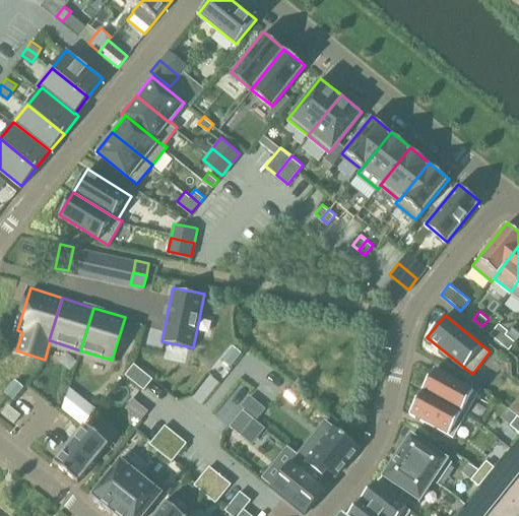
[(499,322),(490,333),(500,340),(506,332),(508,329),(499,322)]
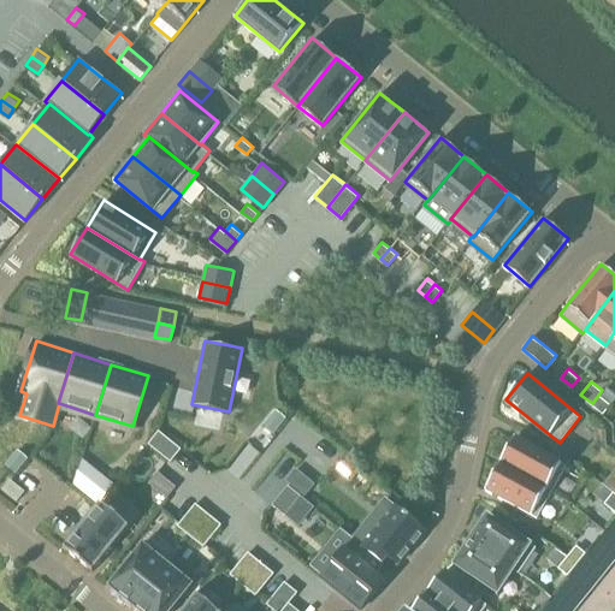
[(599,393),(592,403),(603,413),(610,403),(599,393)]
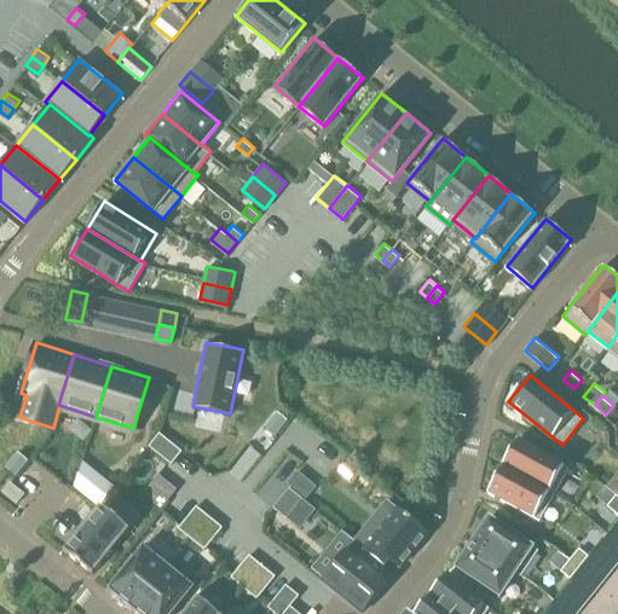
[(277,410),(266,424),(275,433),(287,418),(277,410)]
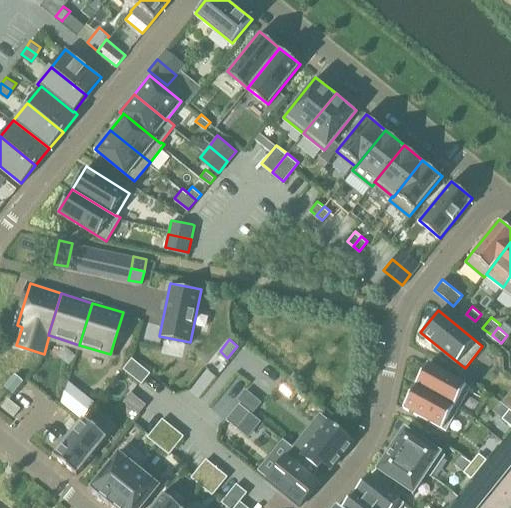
[(132,356),(123,367),(142,382),(150,372),(151,371),(132,356)]
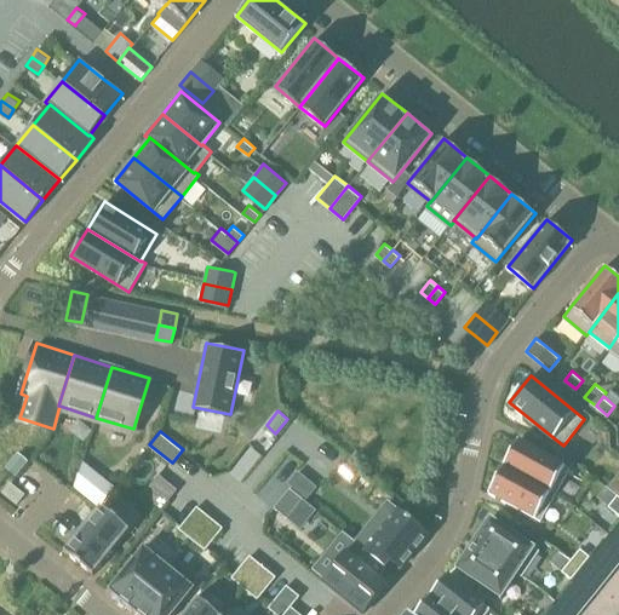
[(519,438),(503,465),(556,493),(571,466),(519,438)]
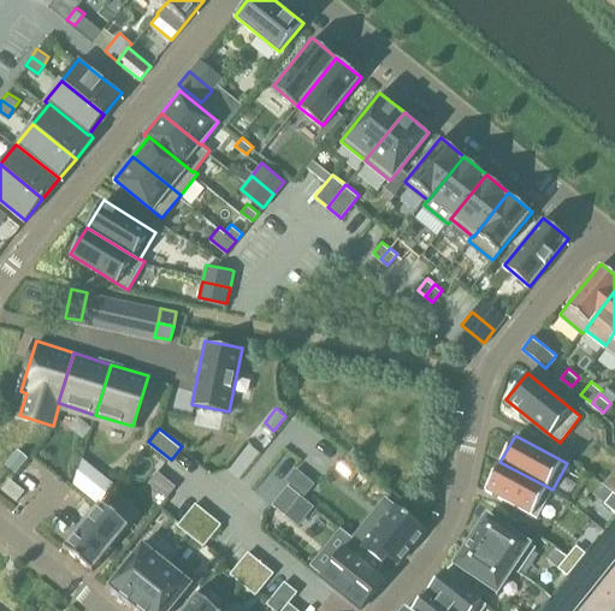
[(17,456),(10,464),(16,469),(23,461),(17,456)]
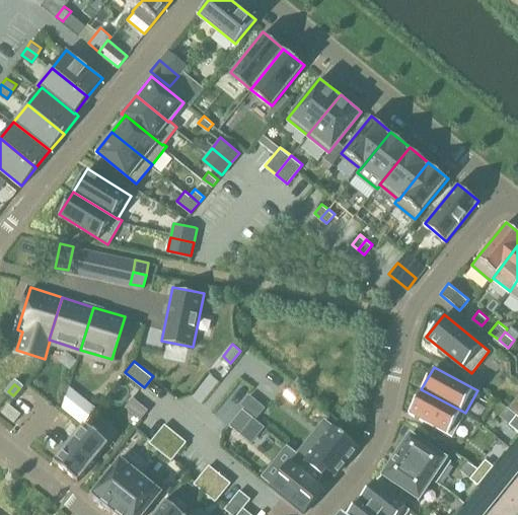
[(421,389),(409,412),(452,435),(465,413),(421,389)]
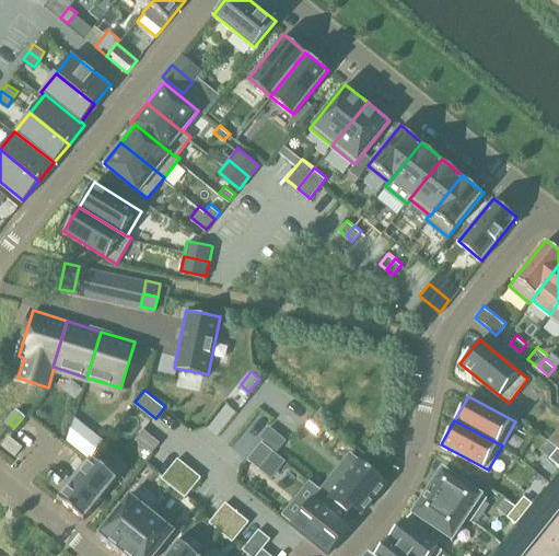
[(265,425),(257,436),(261,440),(274,450),(275,450),(283,439),(265,425)]
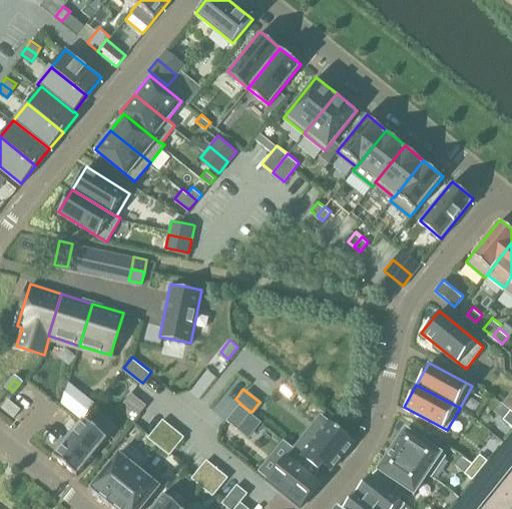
[(82,417),(94,401),(84,393),(72,409),(82,417)]
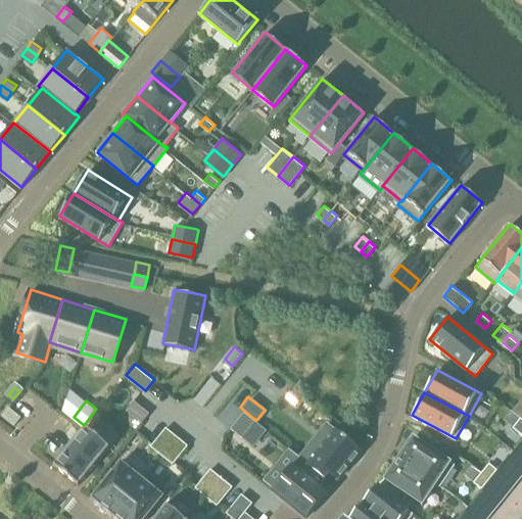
[(9,406),(2,414),(14,424),(21,415),(9,406)]
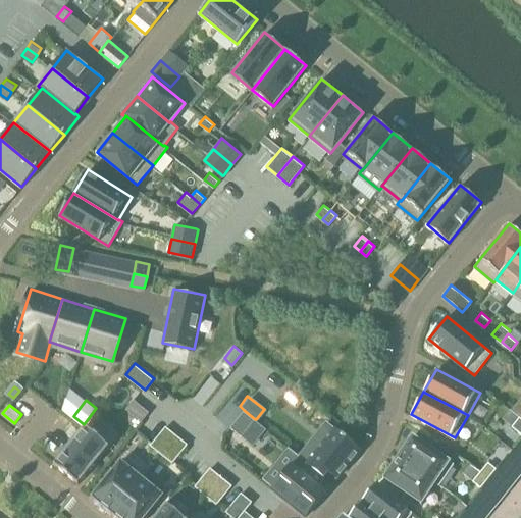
[(244,410),(230,426),(242,435),(255,419),(244,410)]
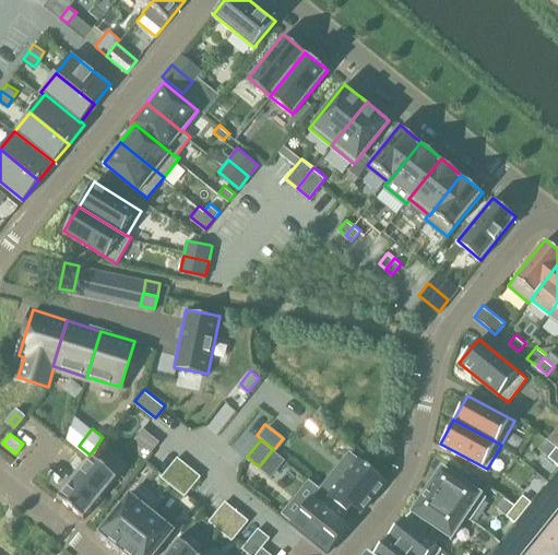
[(557,445),(548,456),(557,462),(557,445)]
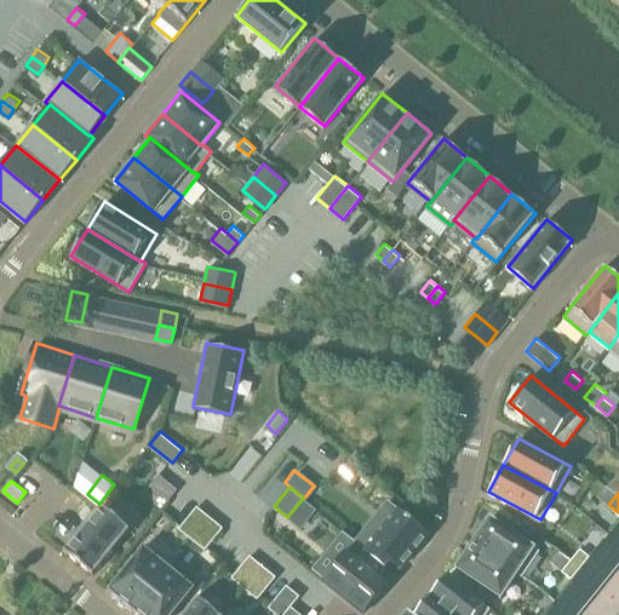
[(66,547),(64,550),(93,573),(133,523),(104,500),(98,507),(66,547)]
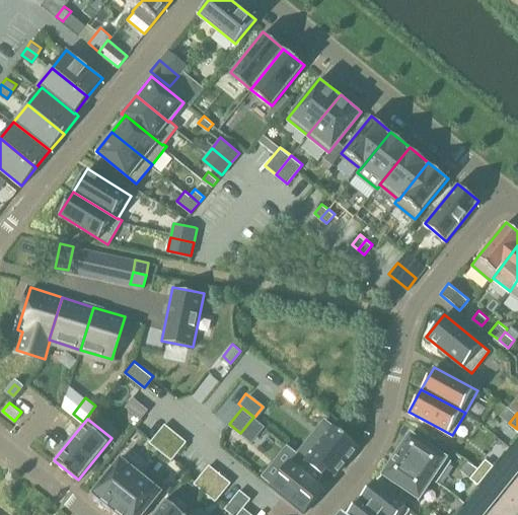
[(165,423),(149,441),(160,450),(175,431),(165,423)]
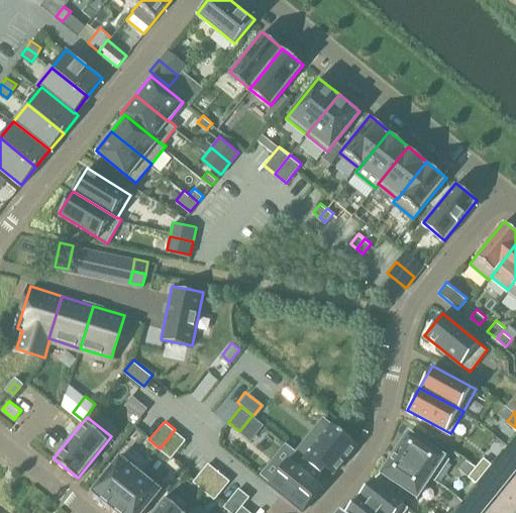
[(300,446),(297,450),(321,471),(325,466),(333,473),(356,444),(356,443),(343,434),(344,433),(339,430),(331,424),(330,425),(320,437),(313,431),(300,446)]
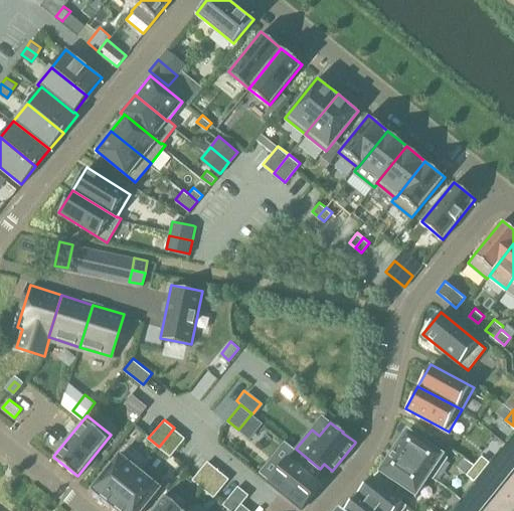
[(174,428),(159,447),(170,456),(185,437),(174,428)]
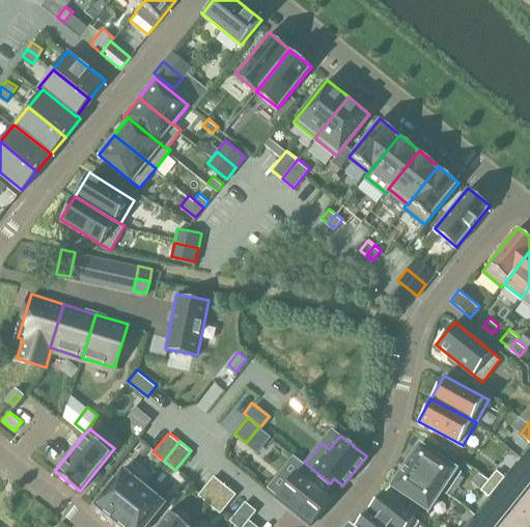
[(420,442),(406,464),(444,489),(443,490),(447,493),(463,470),(420,442)]
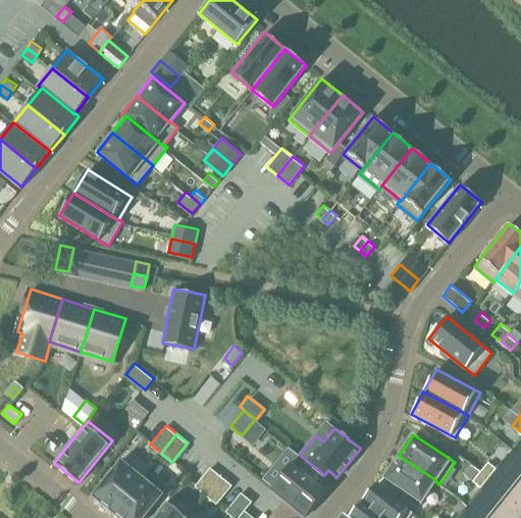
[(124,456),(92,497),(112,513),(142,476),(143,477),(146,473),(145,473),(152,465),(133,449),(125,457),(124,456)]
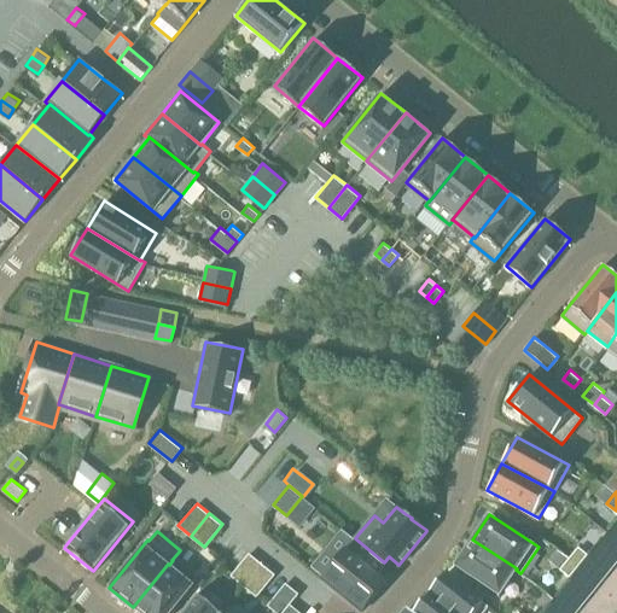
[(355,538),(322,577),(327,581),(336,588),(362,609),(386,579),(377,571),(384,562),(355,538)]
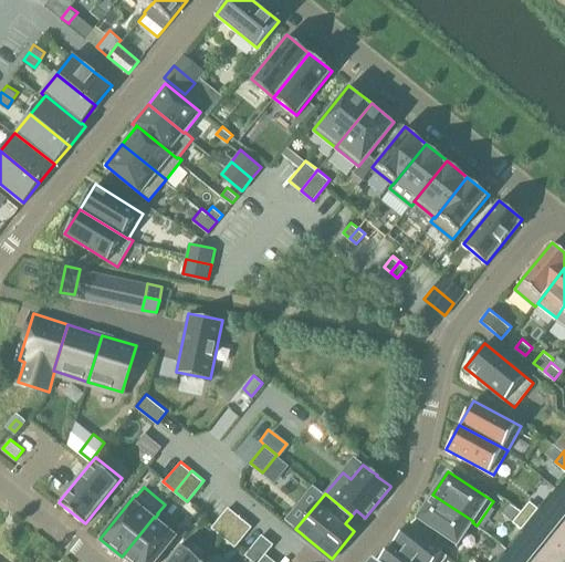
[(432,495),(417,518),(458,544),(472,522),(473,521),(432,495)]
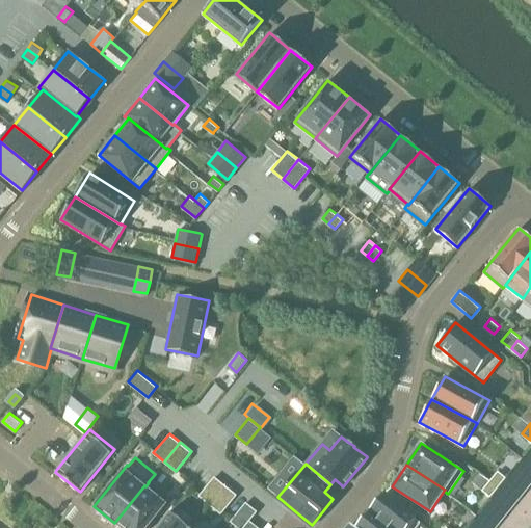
[(498,470),(489,479),(498,485),(506,476),(498,470)]
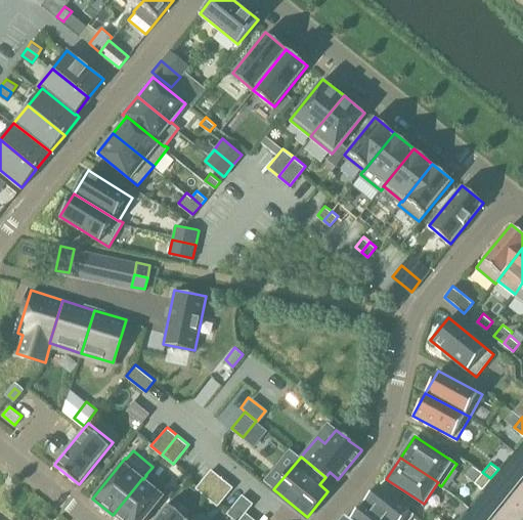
[(211,468),(195,487),(207,495),(222,477),(211,468)]
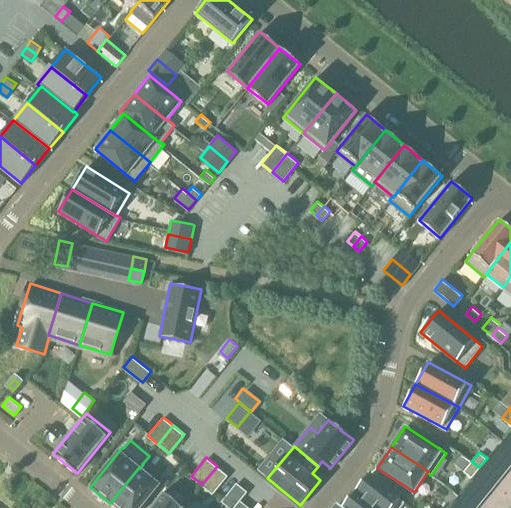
[(471,461),(464,470),(472,477),(479,467),(471,461)]
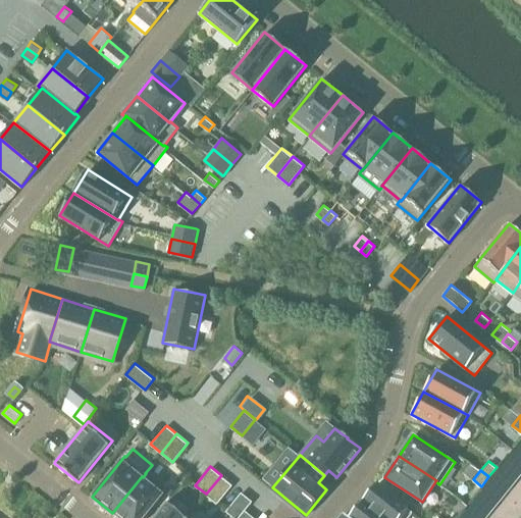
[(221,475),(206,494),(217,503),(232,484),(221,475)]
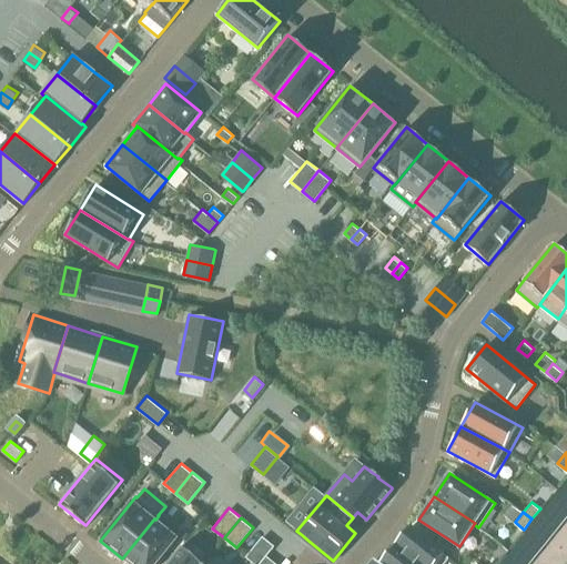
[(154,519),(122,559),(128,563),(155,563),(178,537),(155,520),(154,519)]
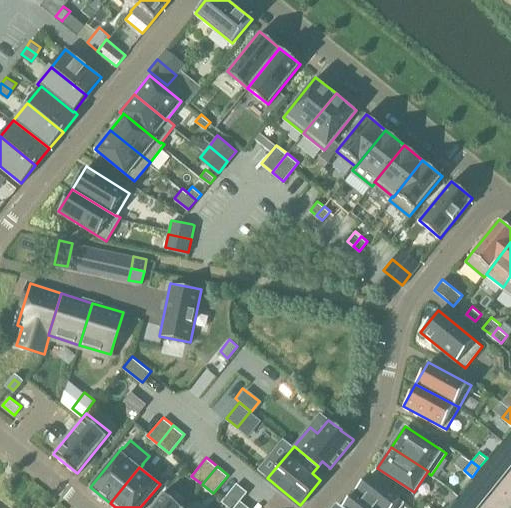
[(370,473),(355,491),(376,507),(399,507),(405,502),(370,473)]
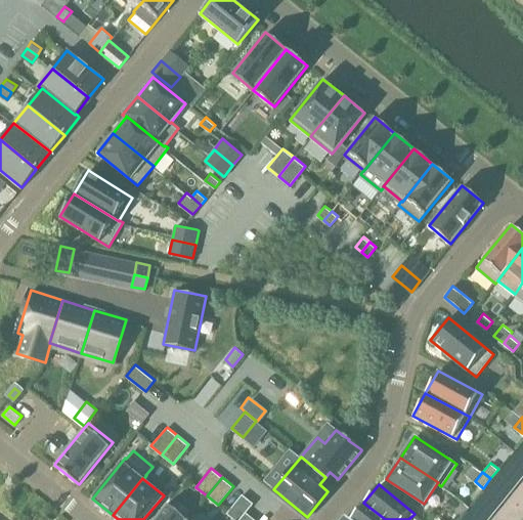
[(243,493),(226,512),(235,519),(238,519),(254,503),(243,493)]
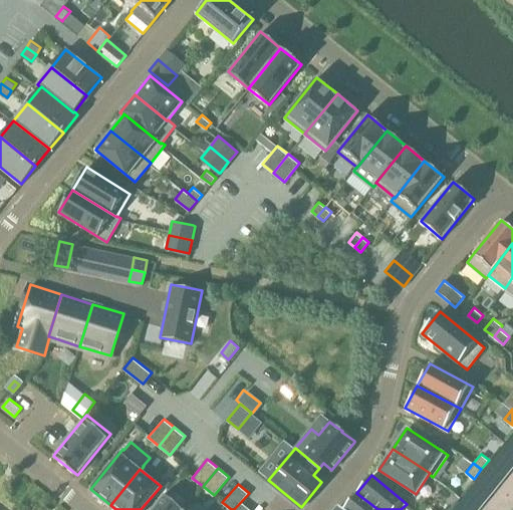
[(167,490),(151,509),(183,509),(187,506),(167,490)]
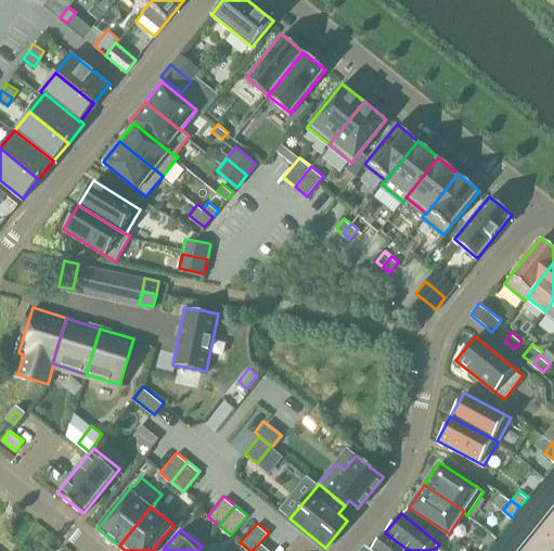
[(371,550),(408,550),(385,533),(371,550)]
